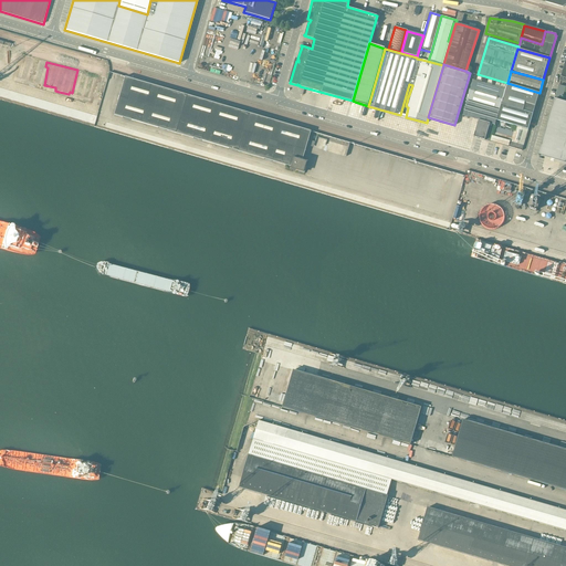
[(507,84),(475,74),(463,115),(479,121),(474,137),(485,140),(489,126),(491,126),(492,124),(495,125),(499,112),(500,112),(500,109),(501,104),(507,84)]
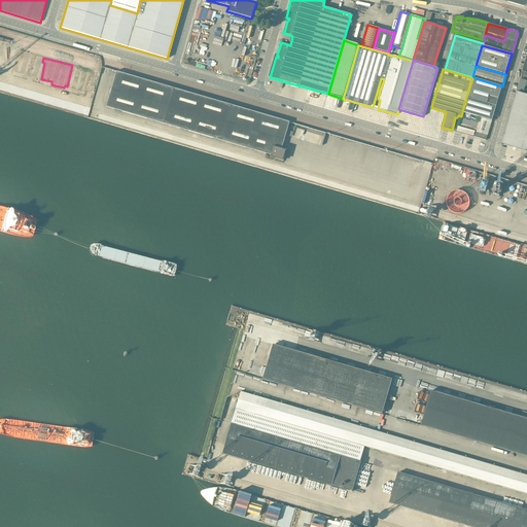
[(288,123),(116,72),(106,107),(270,155),(270,157),(277,160),(277,161),(283,162),(284,156),(283,156),(285,150),(281,149),(288,123)]
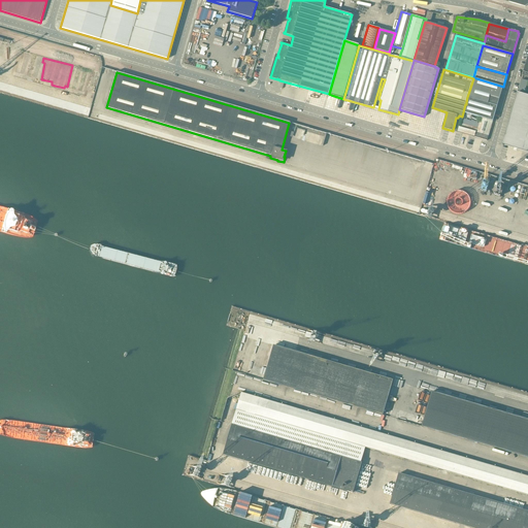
[(503,87),(473,77),(473,78),(467,97),(497,106),(503,87)]
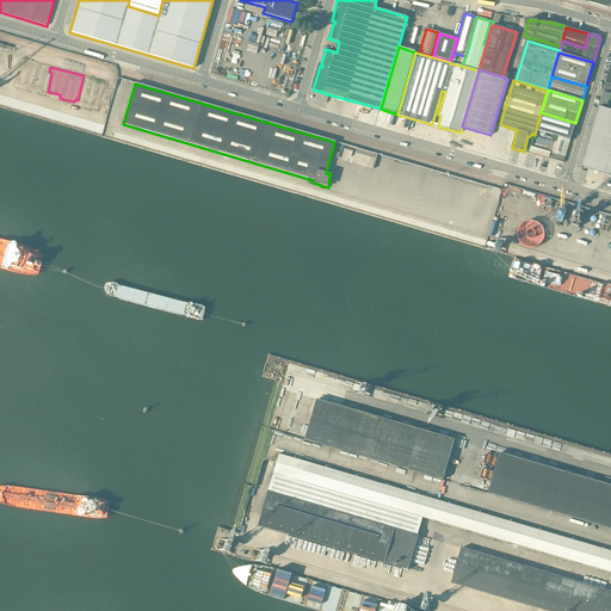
[(610,93),(604,91),(603,91),(599,105),(606,107),(610,93)]
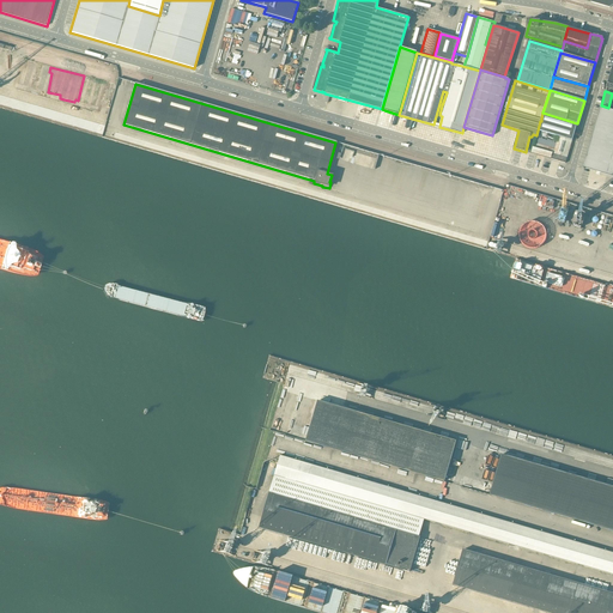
[(103,122),(109,101),(101,98),(96,120),(103,122)]
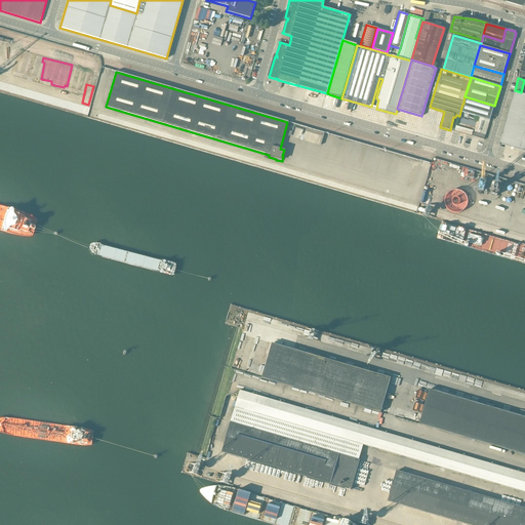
[(498,144),(498,145),(500,145),(501,143),(511,145),(515,146),(520,148),(524,131),(524,94),(514,92),(498,144)]
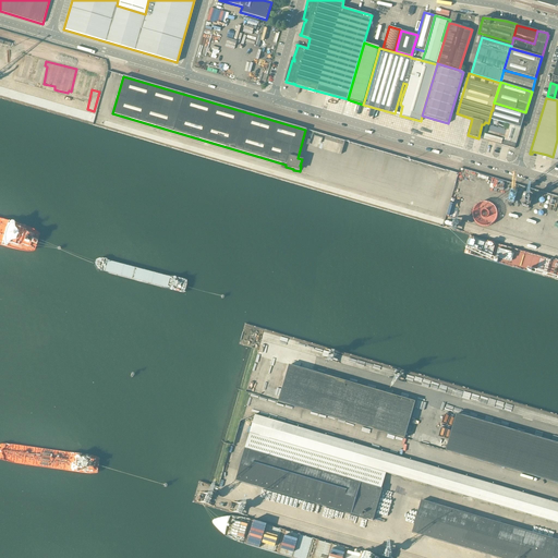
[(521,128),(524,118),(525,112),(494,102),(493,108),(493,110),(489,119),(521,128)]
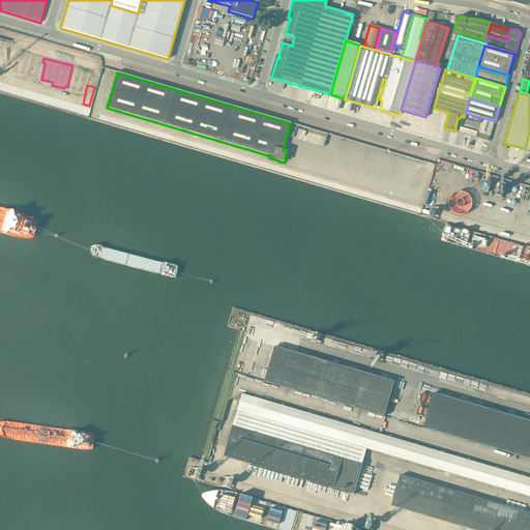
[(489,141),(495,122),(482,118),(481,124),(468,120),(468,121),(463,120),(459,133),(489,141)]
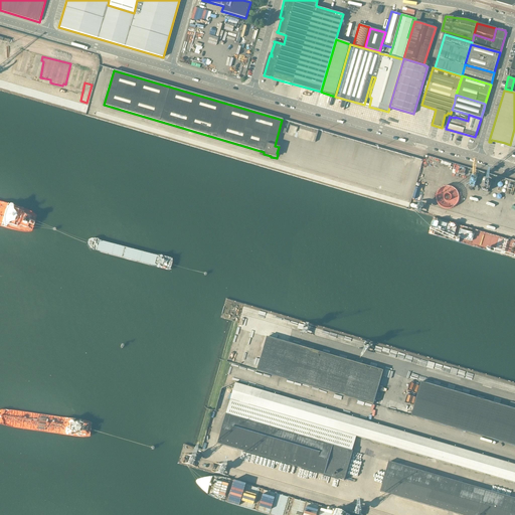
[(386,178),(393,151),(359,142),(358,144),(355,143),(354,148),(360,150),(361,148),(372,150),(371,153),(377,155),(374,166),(368,164),(365,172),(371,173),(371,176),(378,178),(378,177),(386,178)]
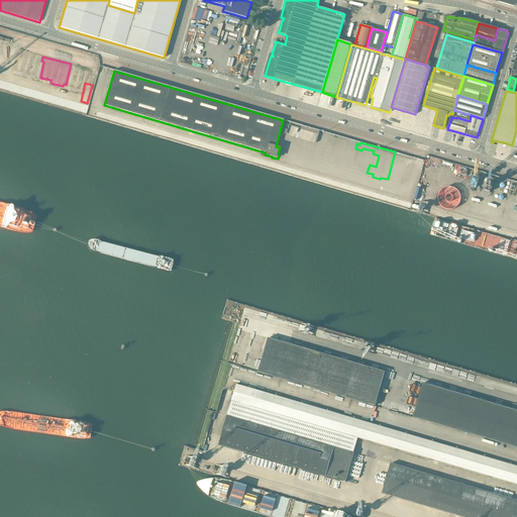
[(348,173),(355,174),(359,158),(352,156),(348,173)]
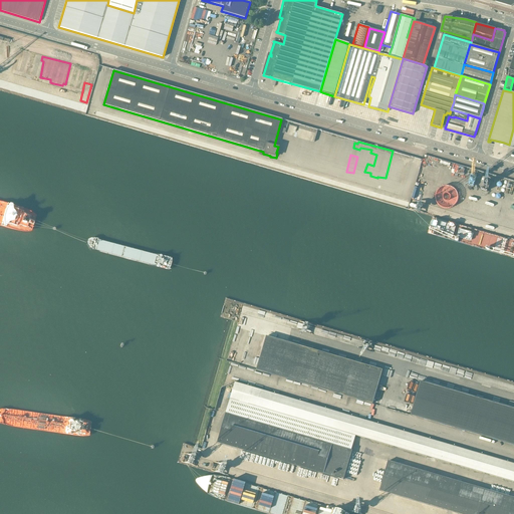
[(392,183),(399,184),(405,159),(401,158),(400,162),(403,163),(402,166),(396,165),(392,183)]
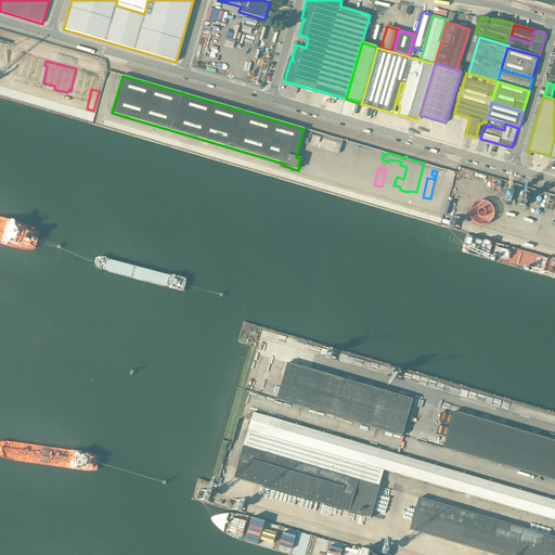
[(554,209),(554,198),(511,186),(507,197),(554,209)]
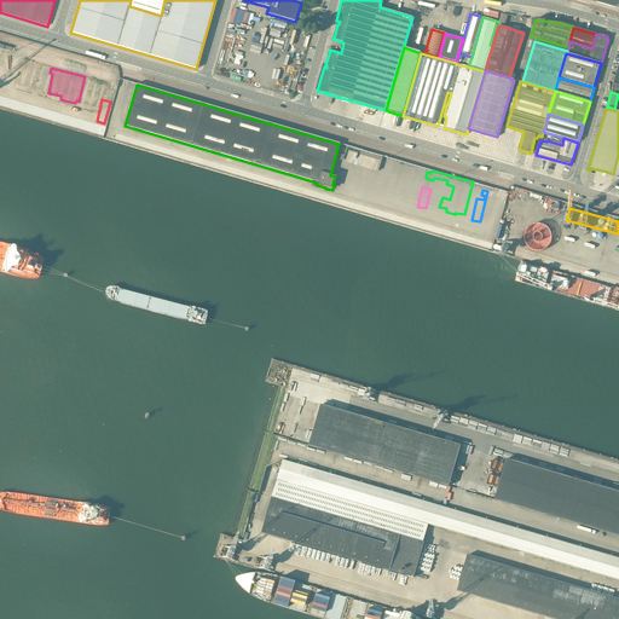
[(322,405),(310,446),(449,486),(461,446),(322,405)]
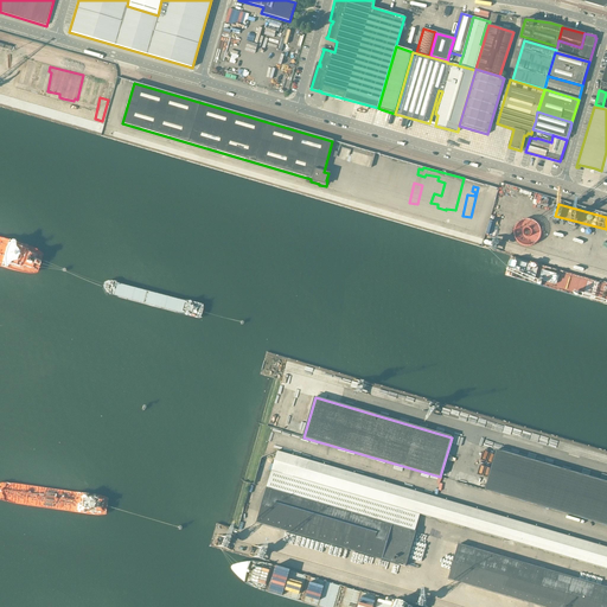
[(278,451),(272,471),(420,515),(426,494),(278,451)]
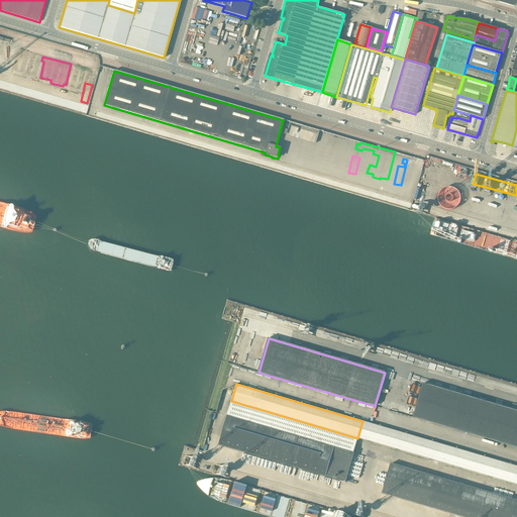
[(516,410),(423,384),(414,417),(516,447),(516,410)]
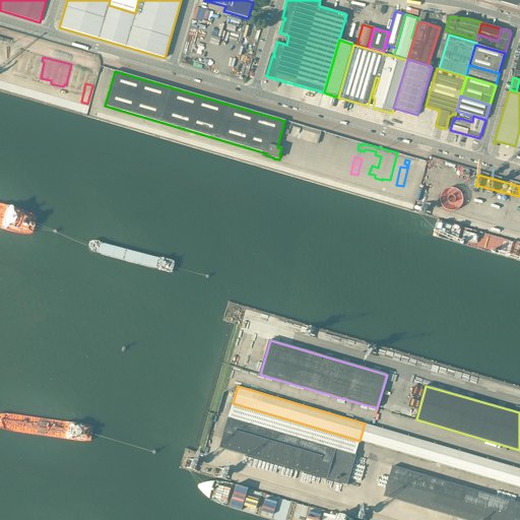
[(356,456),(355,456),(229,418),(219,448),(347,485),(356,456)]
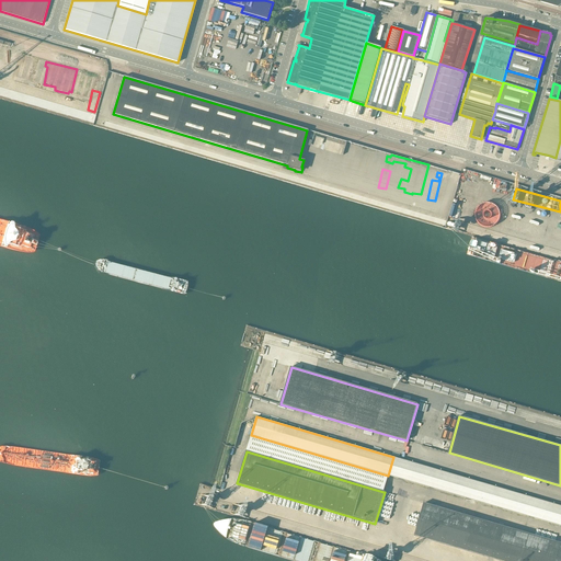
[(560,505),(393,457),(388,476),(560,526),(560,505)]
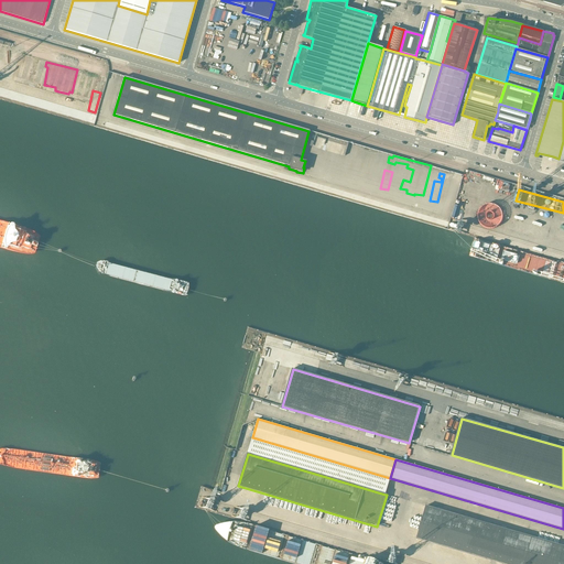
[(464,508),(445,502),(444,507),(452,509),(452,507),(457,508),(456,510),(463,512),(464,508)]
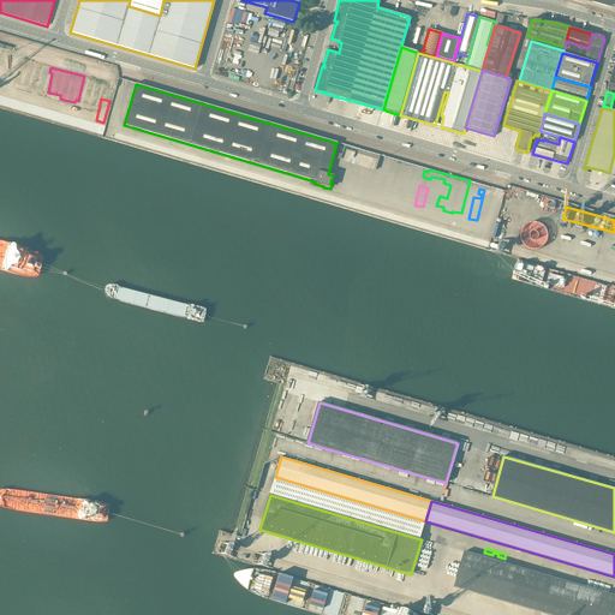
[(614,614),(614,595),(580,585),(465,551),(455,586),(553,614),(614,614)]
